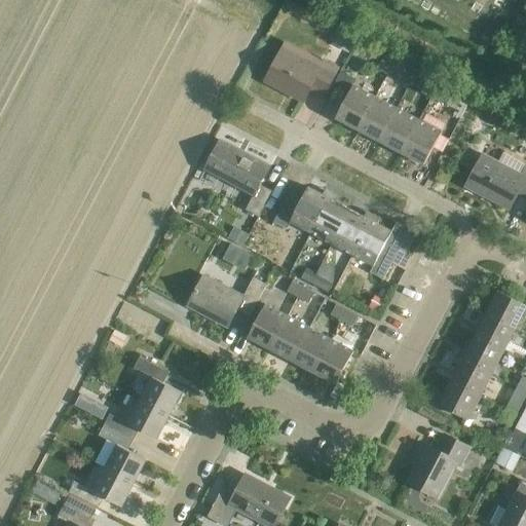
[(338,32),(332,44),(350,52),(355,41),(353,40),(354,38),(343,33),(342,35),(338,32)]
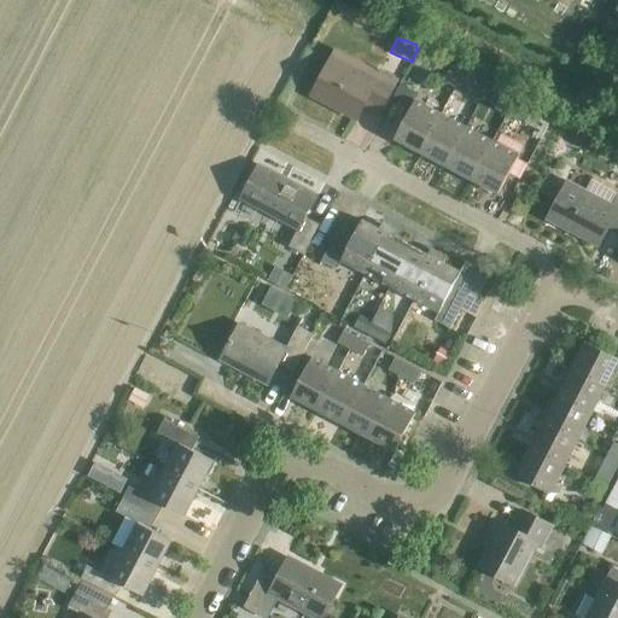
[(378,80),(360,70),(362,66),(334,52),(313,95),(359,118),(365,106),(379,114),(397,80),(383,71),(378,80)]
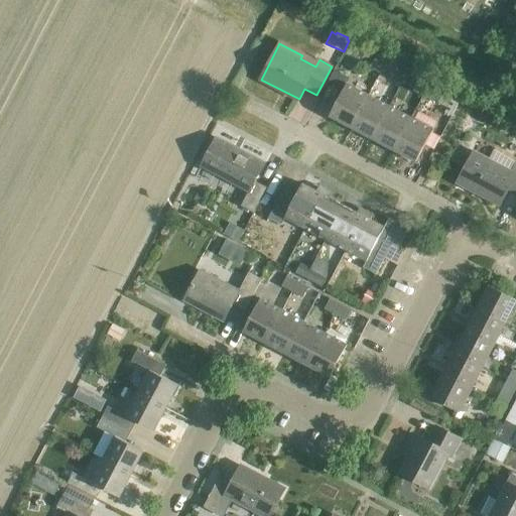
[(381,73),(386,63),(376,58),(371,68),(381,73)]
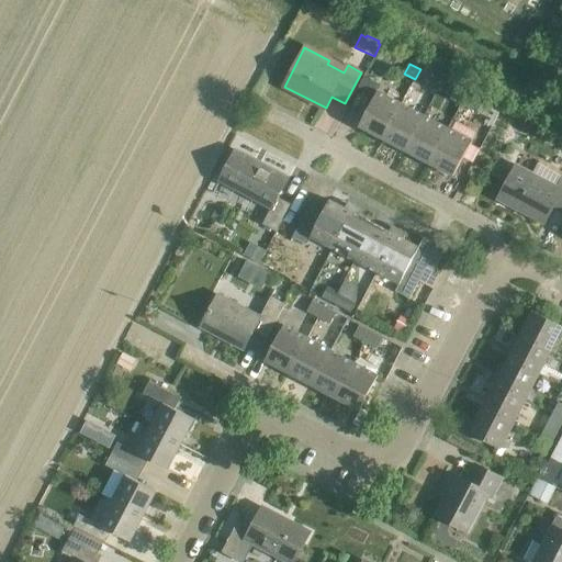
[(426,86),(431,76),(420,69),(415,79),(426,86)]
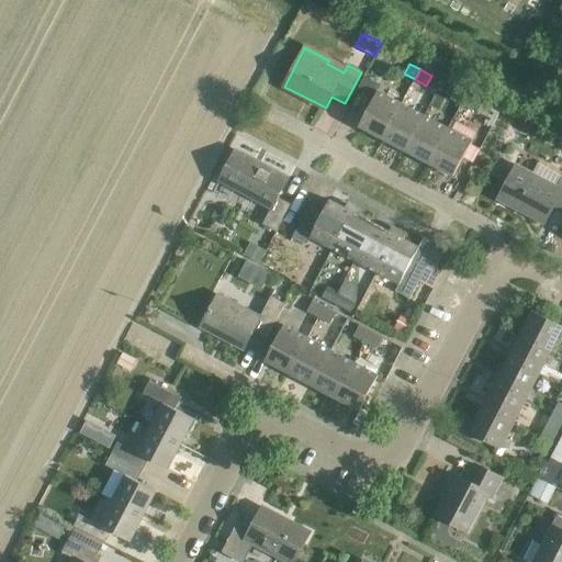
[(364,76),(359,87),(375,96),(378,90),(381,85),(364,76)]
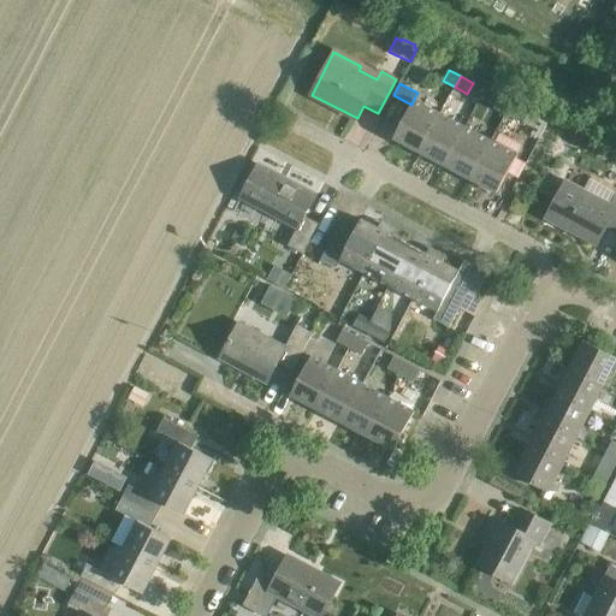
[(505,114),(511,102),(499,96),(493,108),(505,114)]
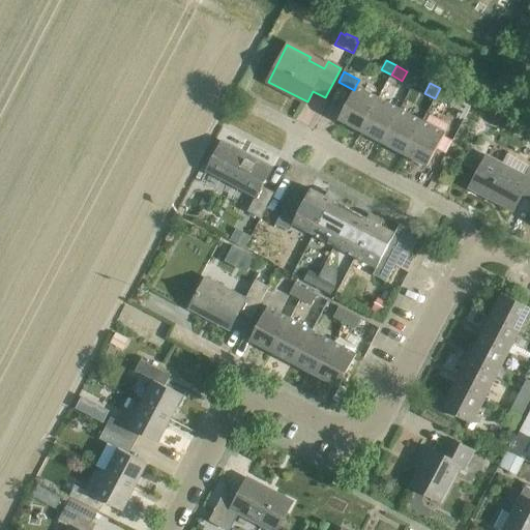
[(361,130),(379,97),(356,85),(354,90),(339,119),(361,130)]
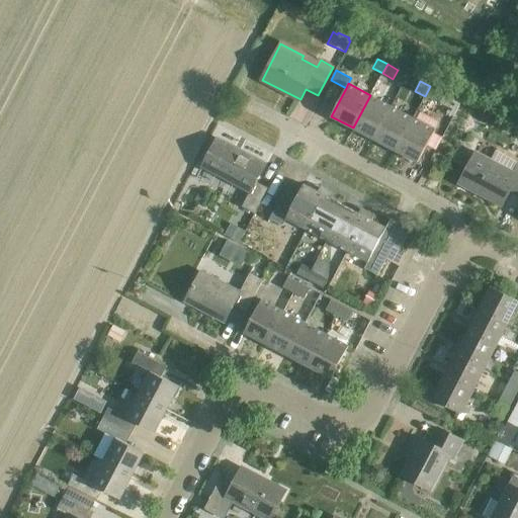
[(436,102),(441,92),(430,86),(425,96),(436,102)]
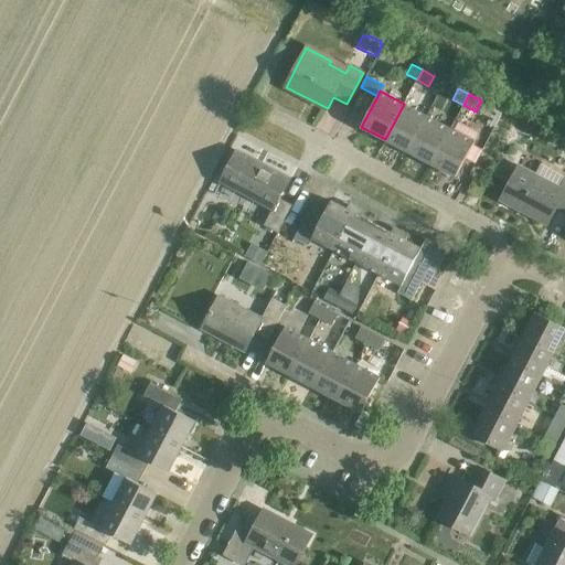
[(408,151),(428,116),(404,104),(385,139),(408,151)]
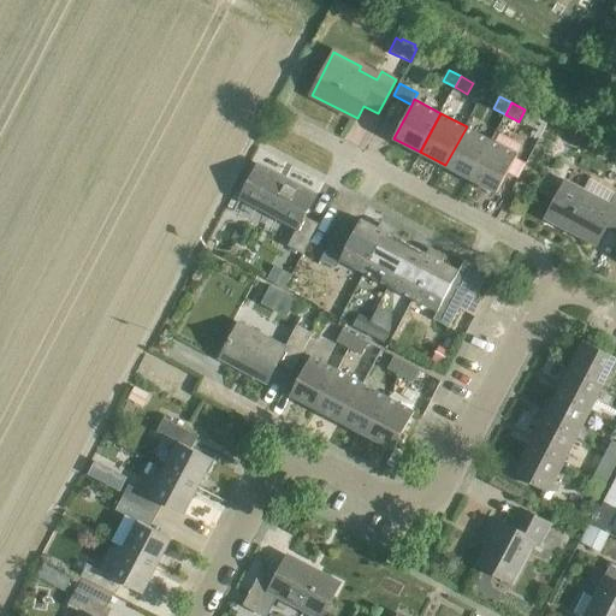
[(471,179),(492,140),(467,126),(445,165),(471,179)]
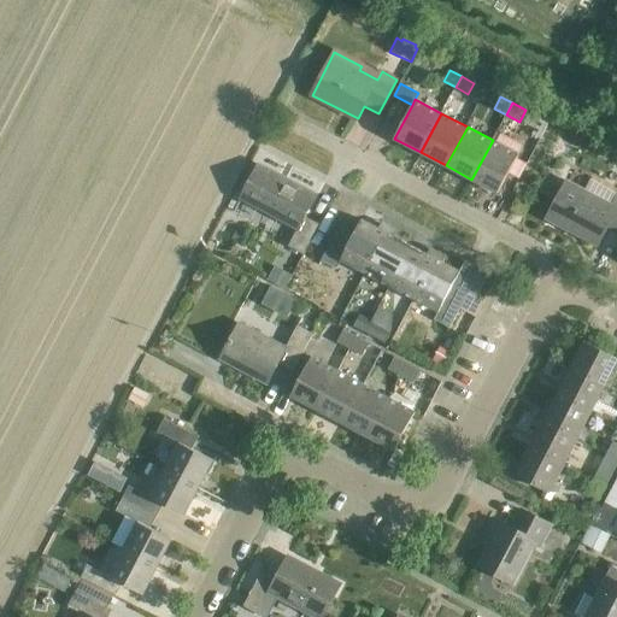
[(493,140),(471,180),(498,193),(519,154),(493,140)]
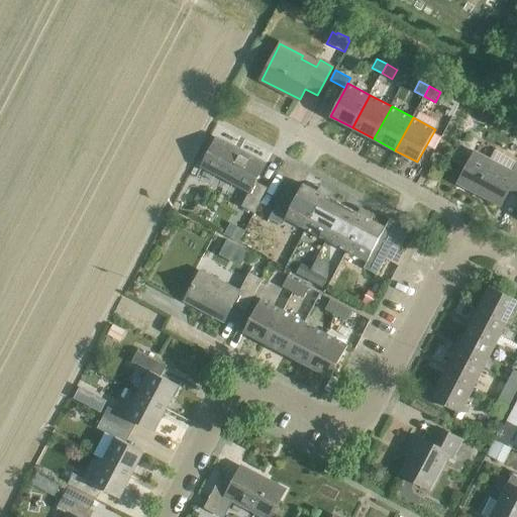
[(242,207),(254,213),(268,190),(255,183),(265,165),(217,139),(202,167),(250,192),(242,207)]
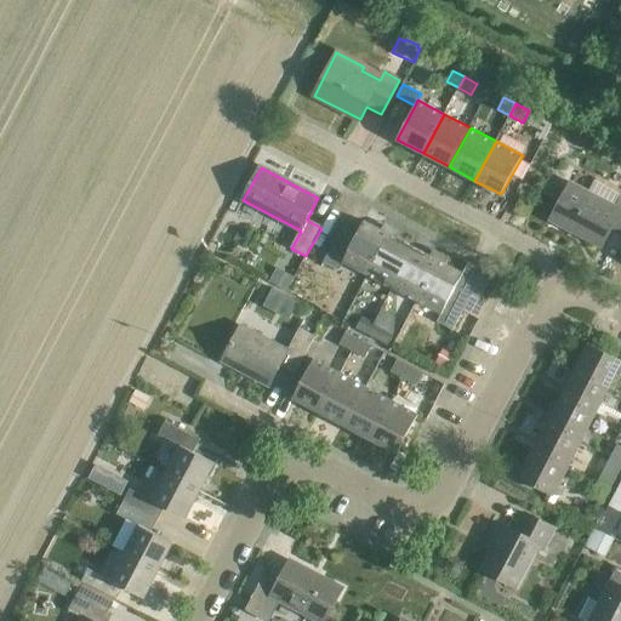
[(620,195),(593,181),(587,193),(570,183),(551,222),(571,233),(574,228),(602,244),(610,227),(620,233),(620,195)]
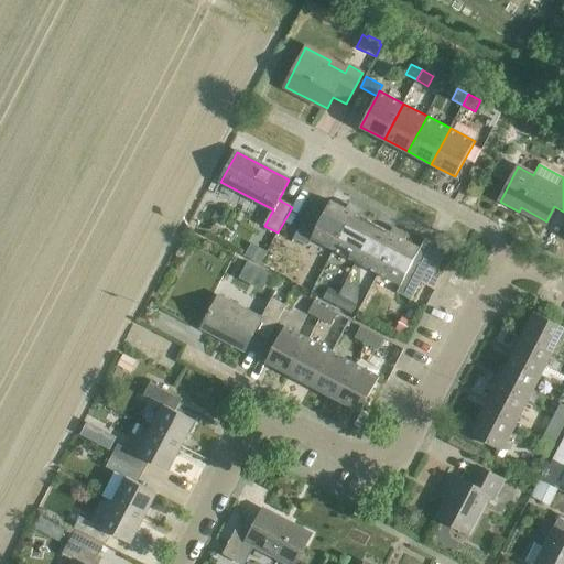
[(334,250),(354,213),(331,202),(325,213),(311,205),(294,238),(307,246),(312,238),(334,250)]
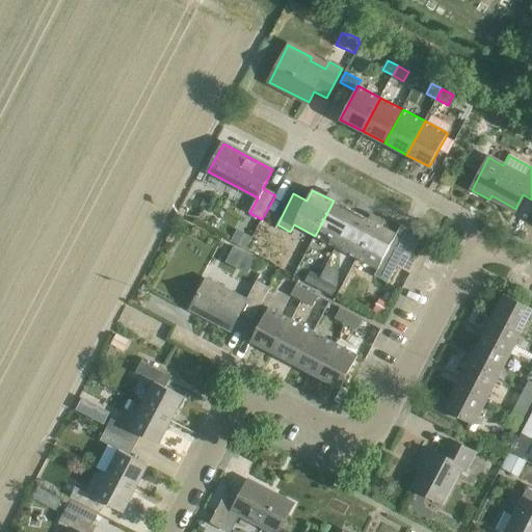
[(337,246),(354,212),(334,201),(315,236),(337,246)]
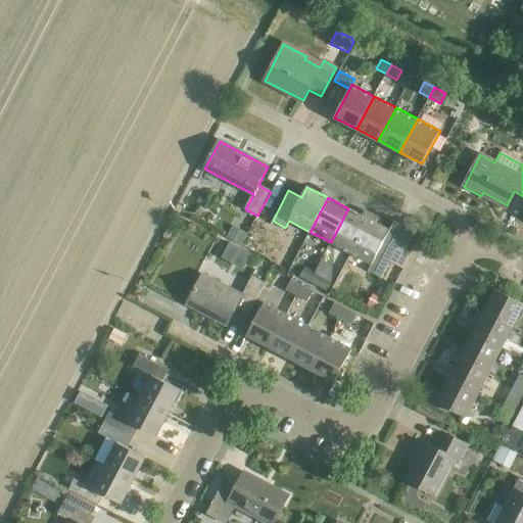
[(351,253),(370,220),(348,208),(331,242),(351,253)]
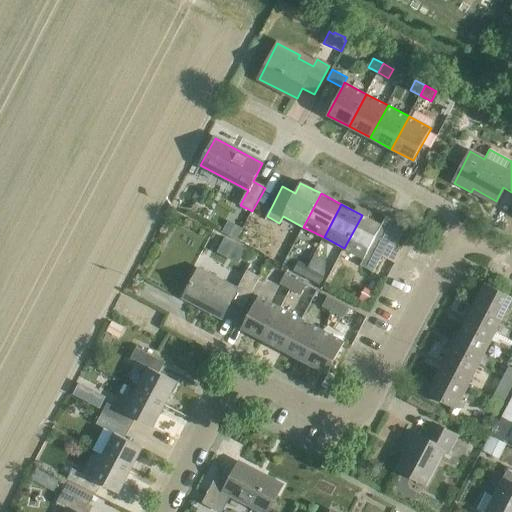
[(362,215),(344,248),(364,258),(360,265),(374,272),(389,243),(376,236),(382,225),(362,215)]
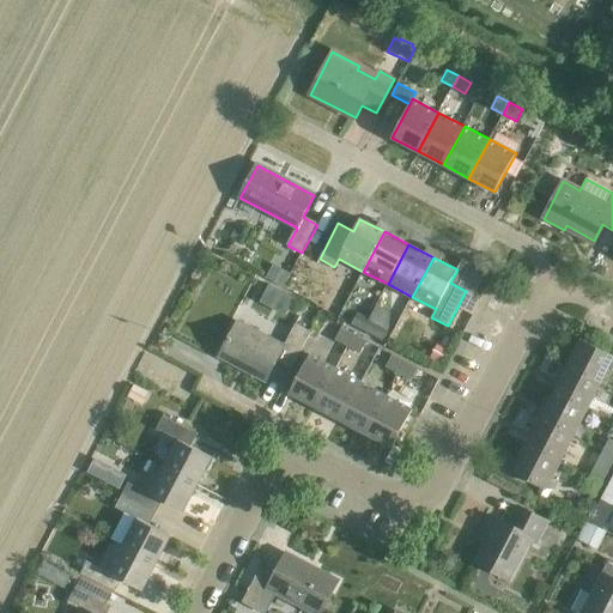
[(273,265),(266,279),(281,287),(290,273),(273,265)]
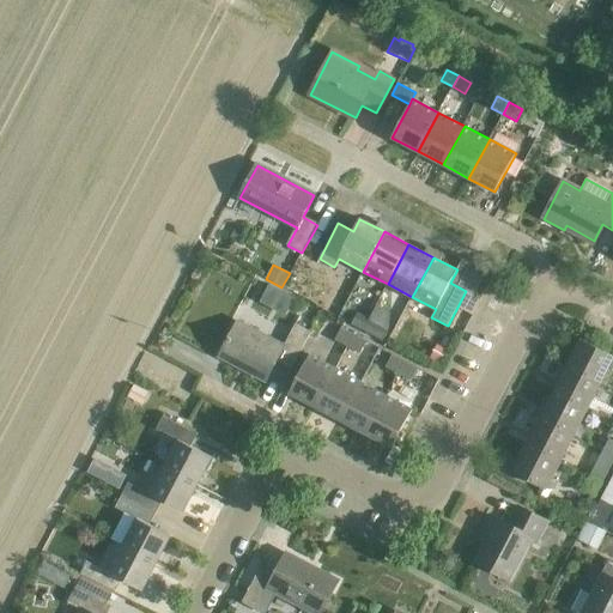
[(363,331),(369,320),(358,314),(352,325),(363,331)]
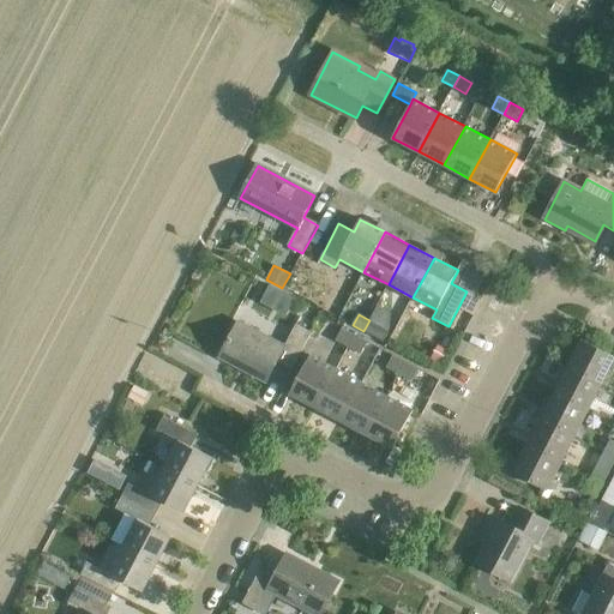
[(363,331),(375,337),(380,326),(369,320),(363,331)]
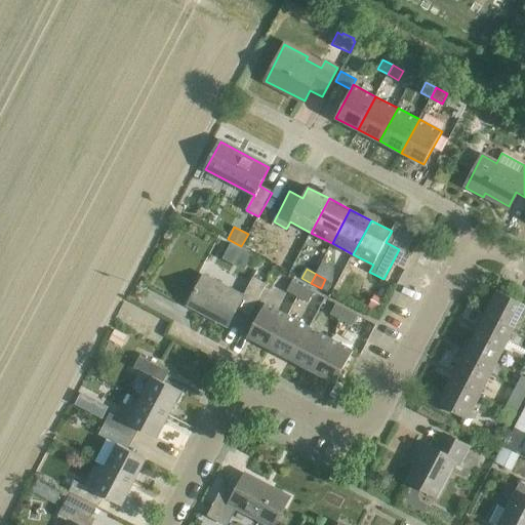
[(237,309),(249,316),(267,284),(253,277),(243,297),(204,277),(189,306),(227,326),(237,309)]
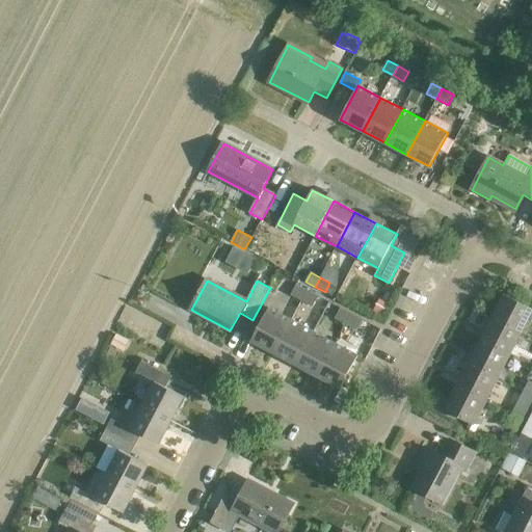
[(302,301),(309,291),(296,285),(290,295),(302,301)]
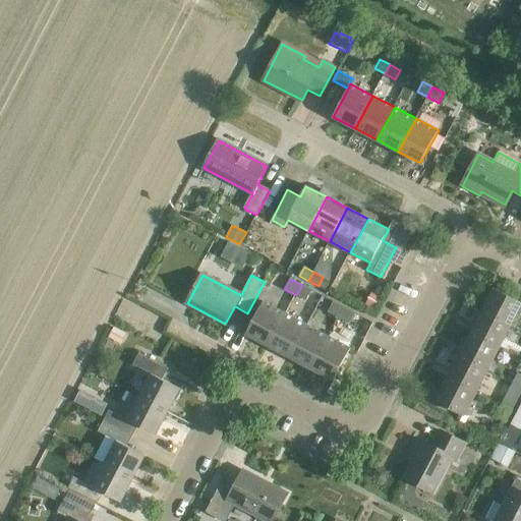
[(302,285),(296,295),(305,300),(311,290),(302,285)]
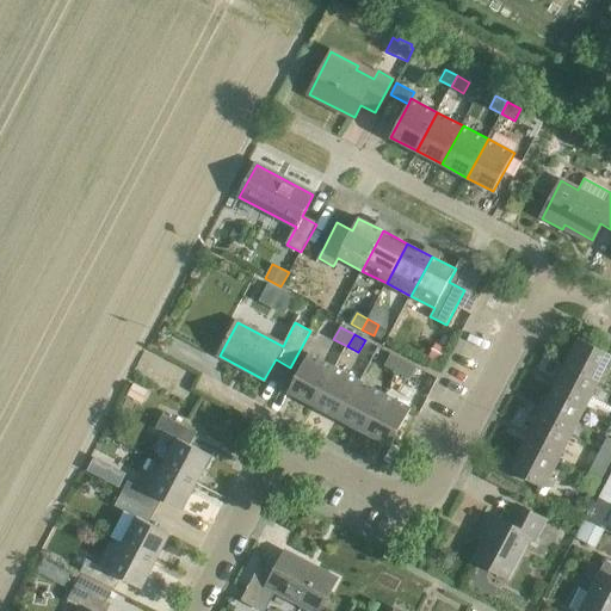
[(566,365),(599,383),(610,359),(610,353),(580,338),(566,365)]
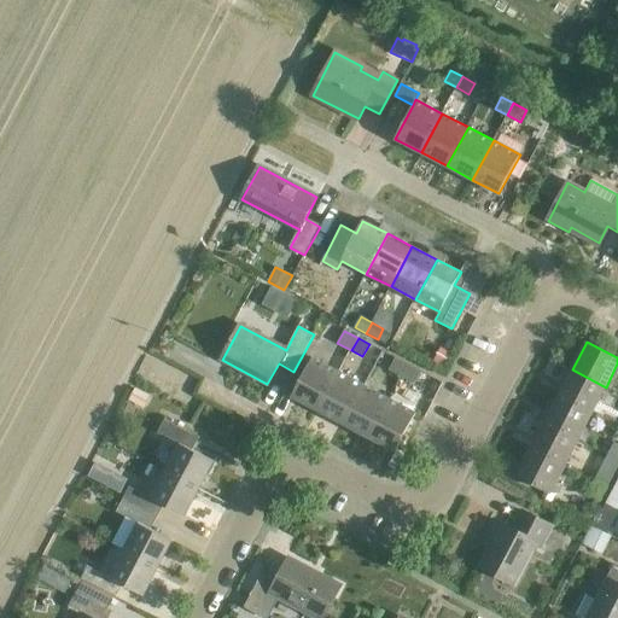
[(432,361),(443,367),(452,353),(441,347),(432,361)]
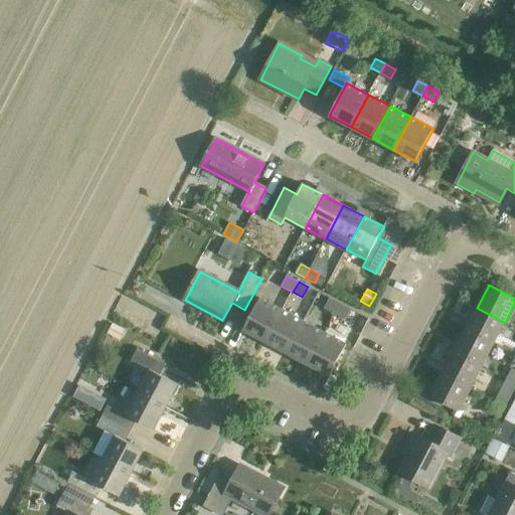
[(404,309),(408,300),(390,291),(385,300),(404,309)]
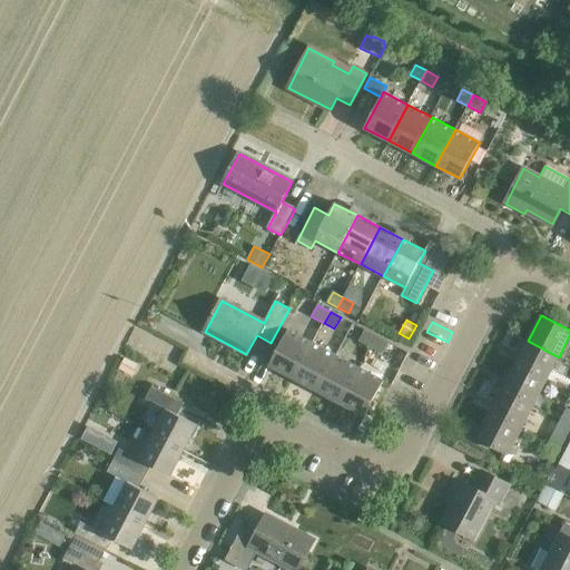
[(371,349),(377,336),(364,330),(357,342),(371,349)]
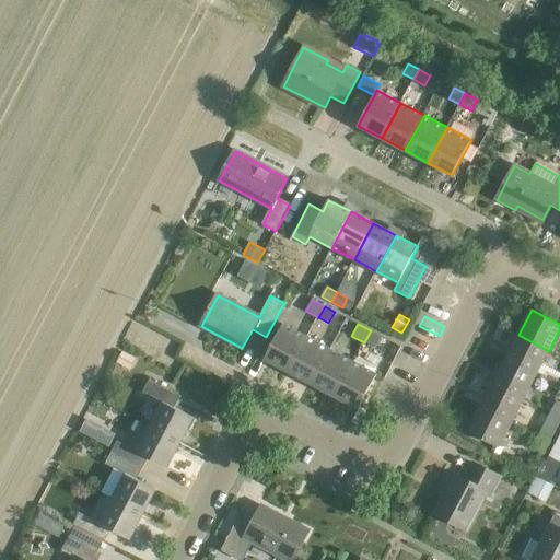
[(289,373),(307,338),(283,325),(265,360),(289,373)]
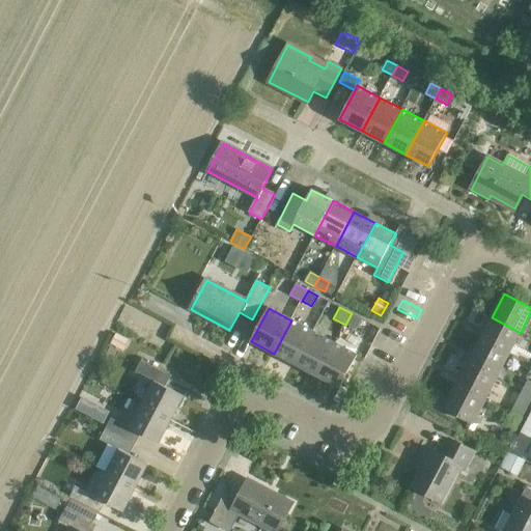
[(352,313),(345,325),(356,330),(361,319),(352,313)]
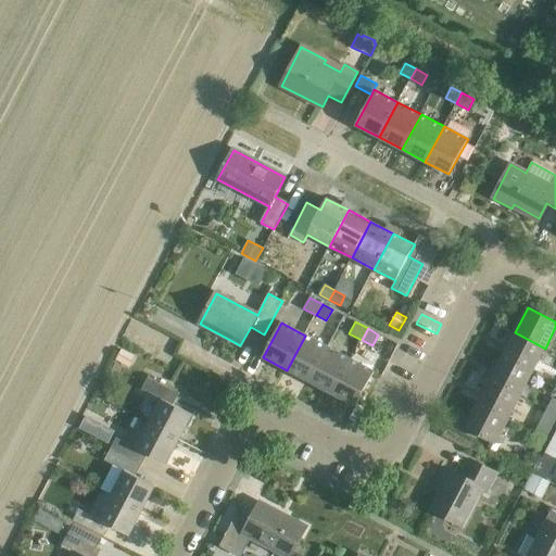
[(533,371),(545,349),(515,332),(502,356),(533,371)]
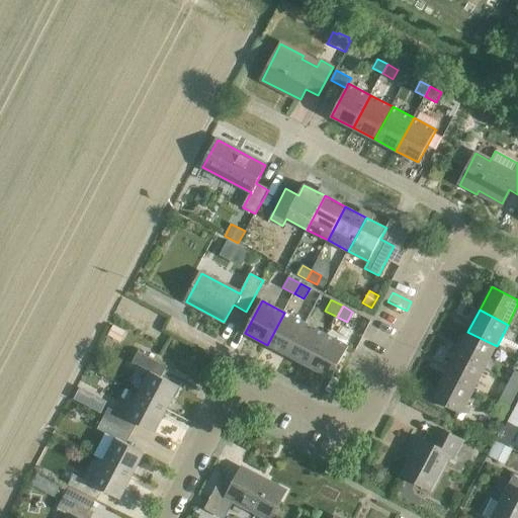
[(288,356),(306,324),(284,313),(267,345),(288,356)]
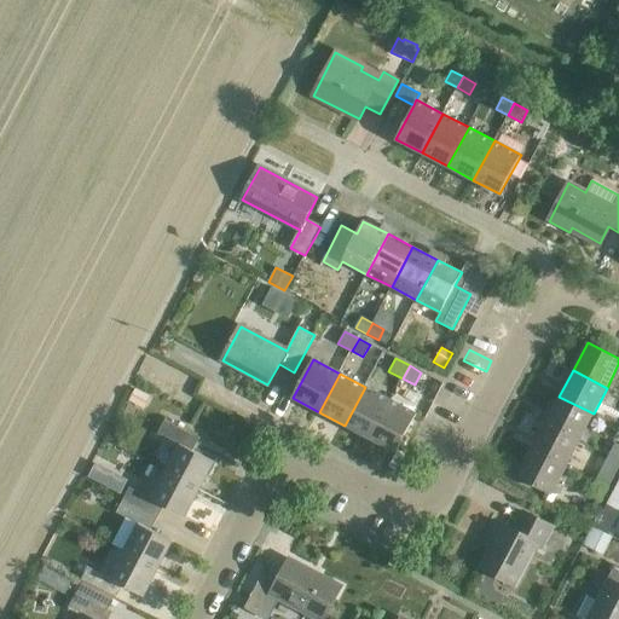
[(370,439),(391,400),(365,387),(345,426),(370,439)]
